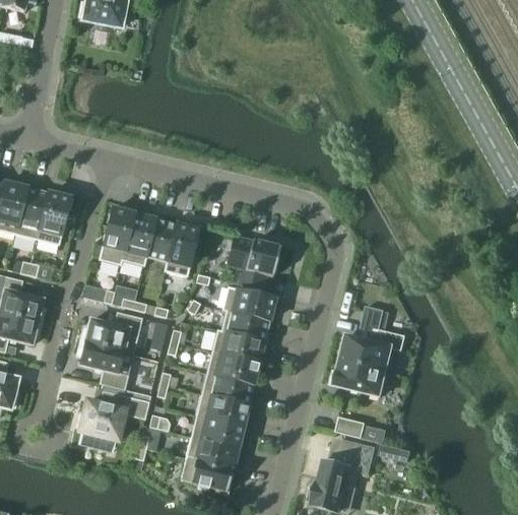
[(3,0),(2,6),(25,11),(27,3),(36,4),(37,0),(3,0)]
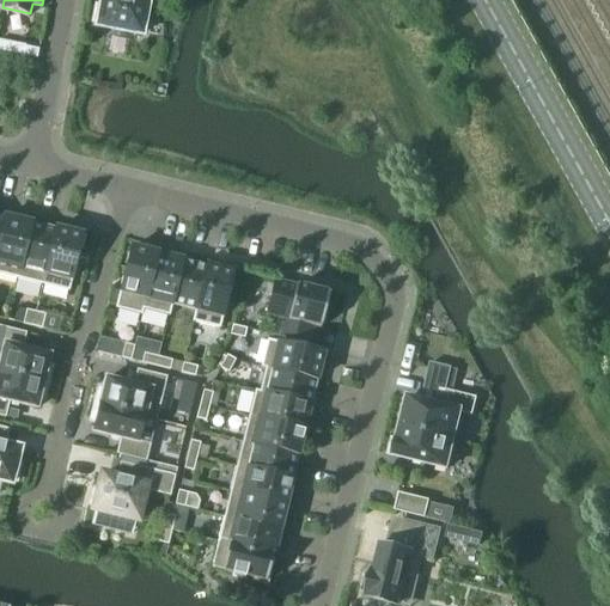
[(144,31),(148,0),(102,0),(102,2),(97,1),(93,19),(99,20),(98,23),(144,31)]
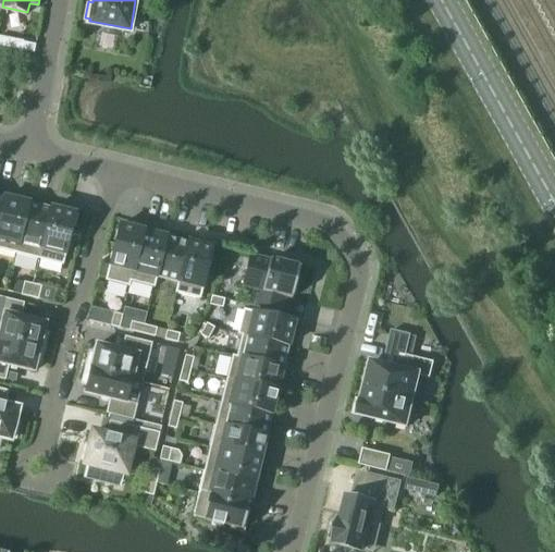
[(37,43),(24,40),(23,48),(35,51),(37,43)]
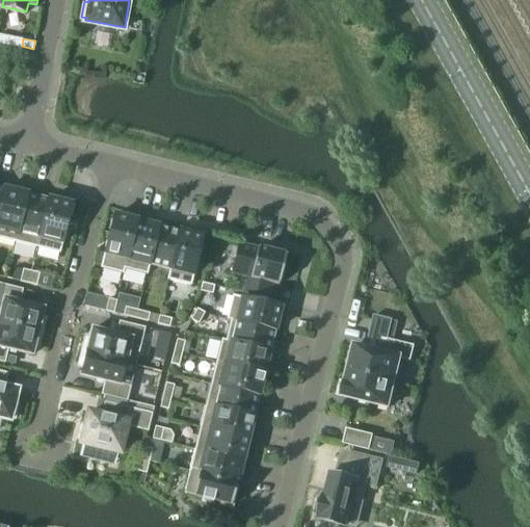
[(0,235),(18,240),(29,192),(7,186),(0,214),(0,235)]
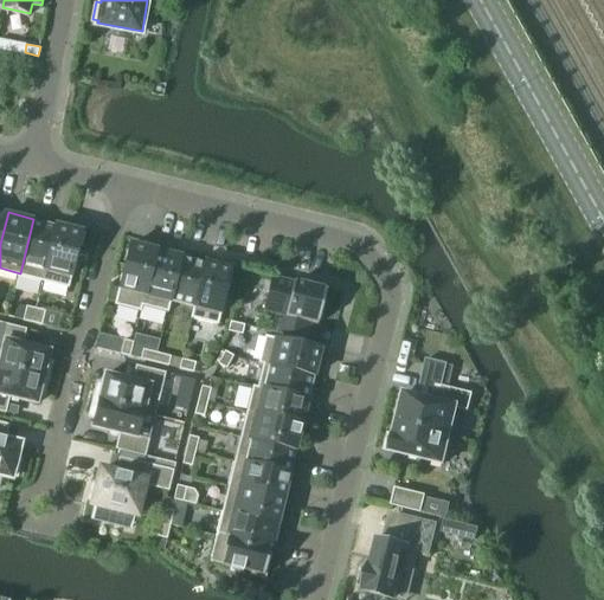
[(46,279),(59,225),(33,219),(20,273),(46,279)]
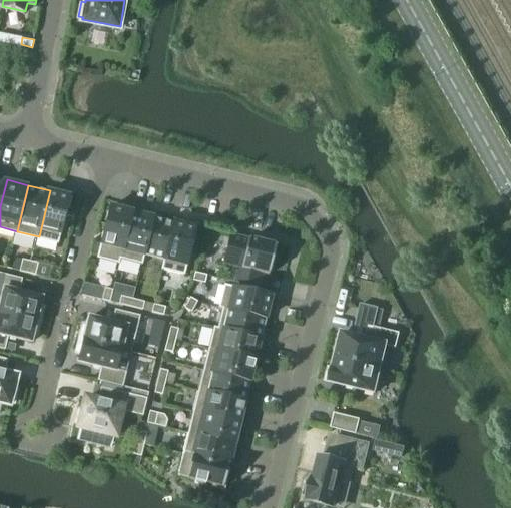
[(50,190),(39,236),(59,241),(68,205),(70,206),(73,194),(61,191),(60,193),(50,190)]
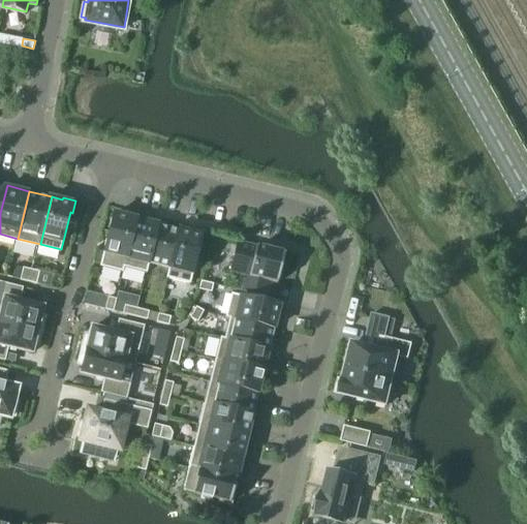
[(126,260),(136,217),(114,212),(103,255),(125,260),(126,260)]
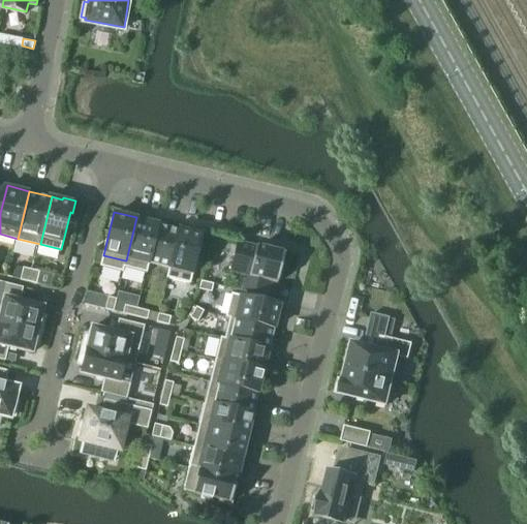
[(126,260),(125,260),(124,265),(148,270),(151,260),(150,260),(158,223),(136,217),(126,260)]
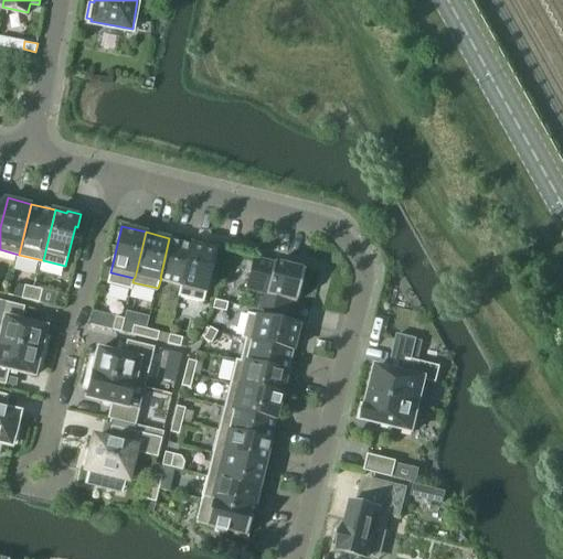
[(160,278),(161,278),(181,282),(183,283),(193,244),(169,238),(160,278)]
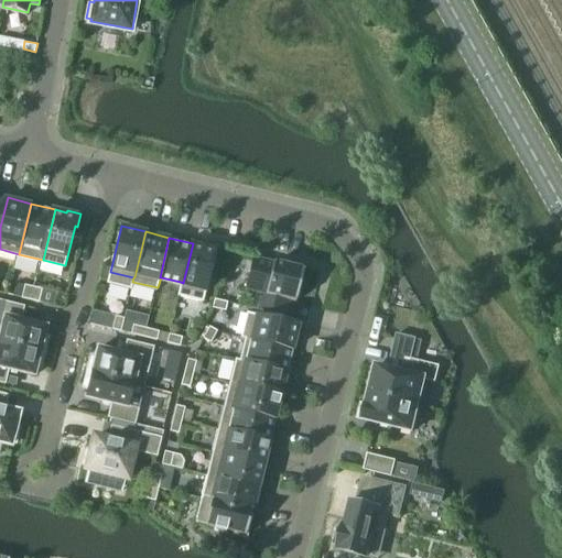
[(183,283),(181,282),(179,293),(204,299),(217,249),(193,243),(183,283)]
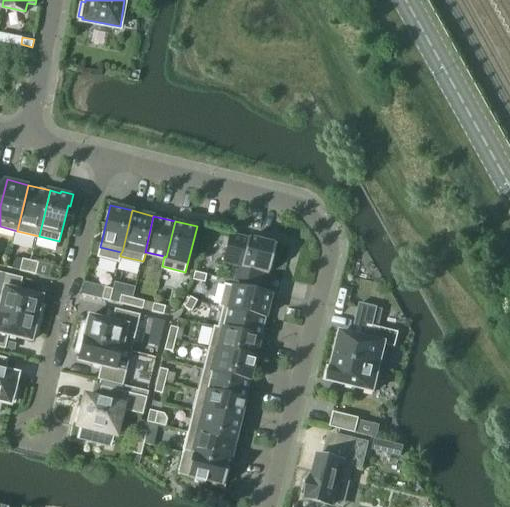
[(276,243),(232,232),(225,260),(239,264),(236,279),(260,285),(264,270),(269,271),(276,243)]
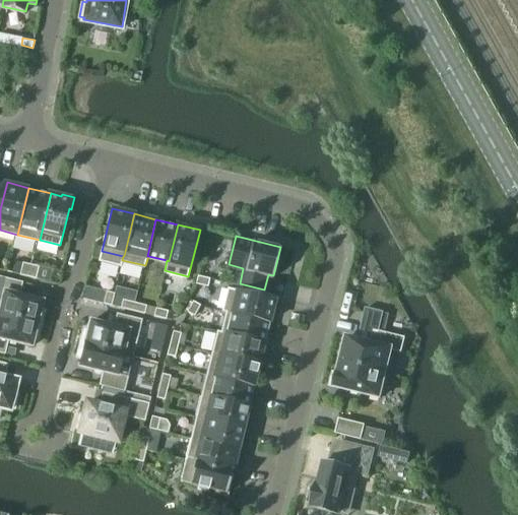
[(29,274),(33,262),(24,260),(21,272),(29,274)]
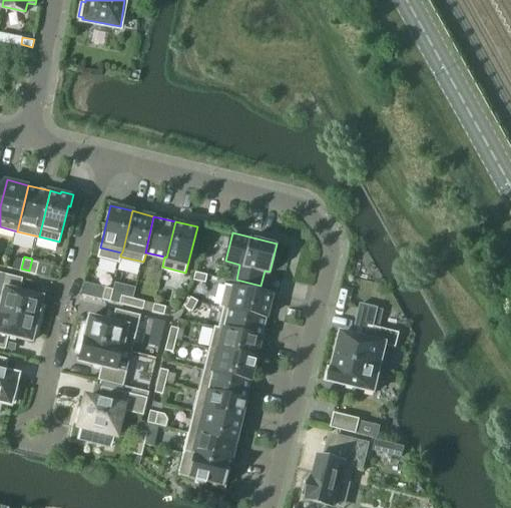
[(32,259),(29,271),(37,273),(39,261),(32,259)]
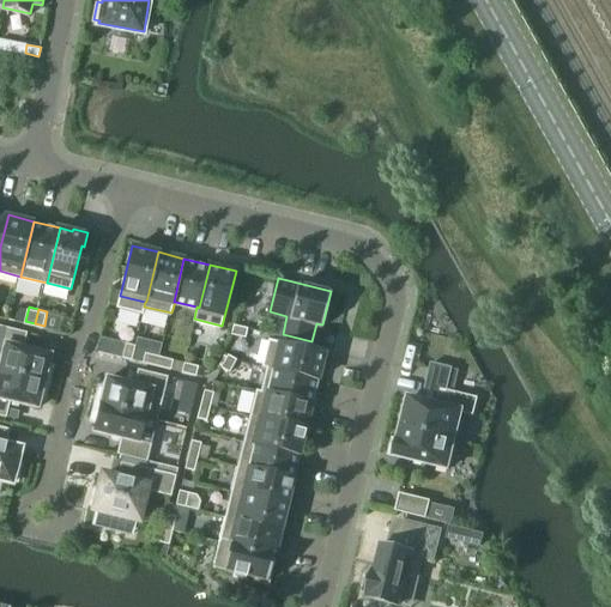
[(247,335),(249,326),(235,322),(233,332),(247,335)]
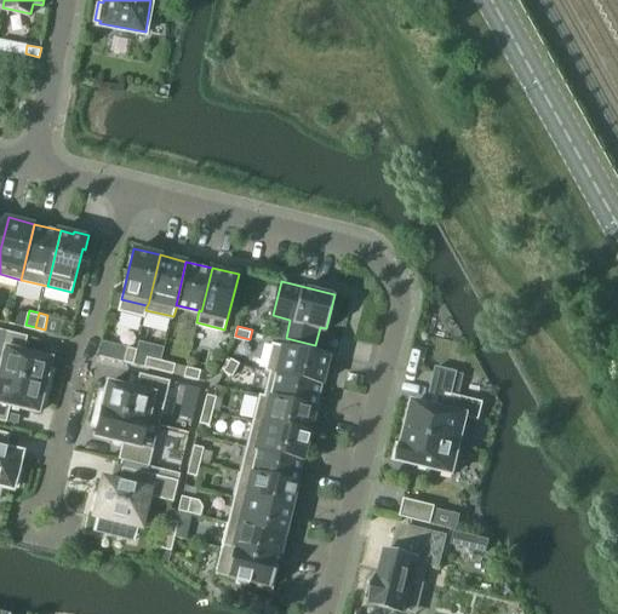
[(0,369),(0,372),(45,384),(52,356),(24,350),(28,334),(0,327),(0,345),(6,346),(0,369)]
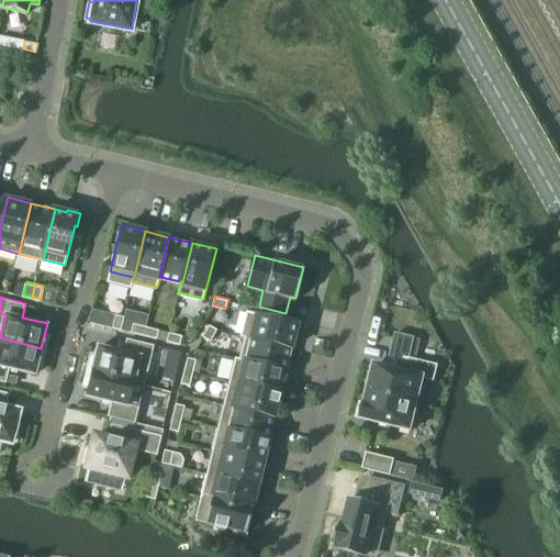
[(246,334),(291,345),(298,321),(247,309),(241,334),(245,335),(246,334)]
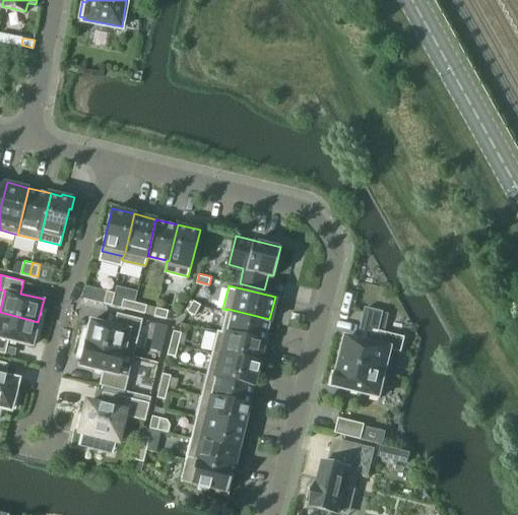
[(108,290),(105,301),(113,303),(116,292),(108,290)]
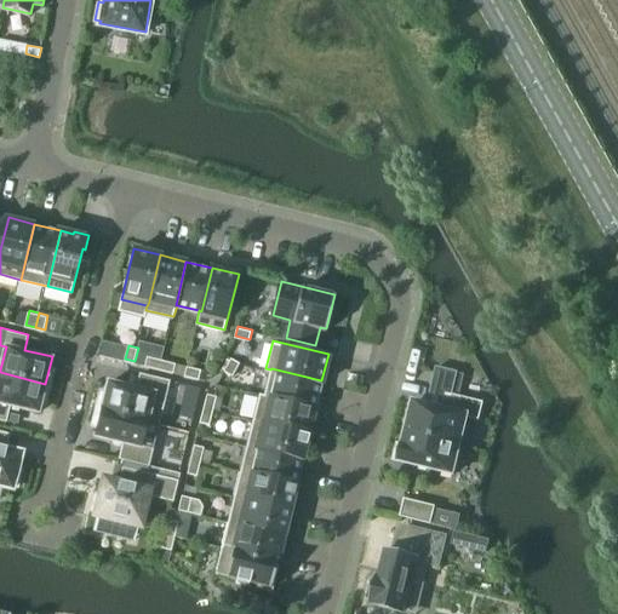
[(160,368),(162,359),(148,355),(146,365),(160,368)]
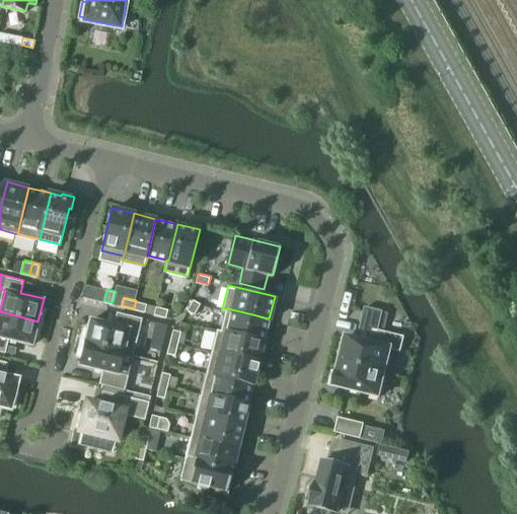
[(194,298),(188,309),(195,313),(201,302),(194,298)]
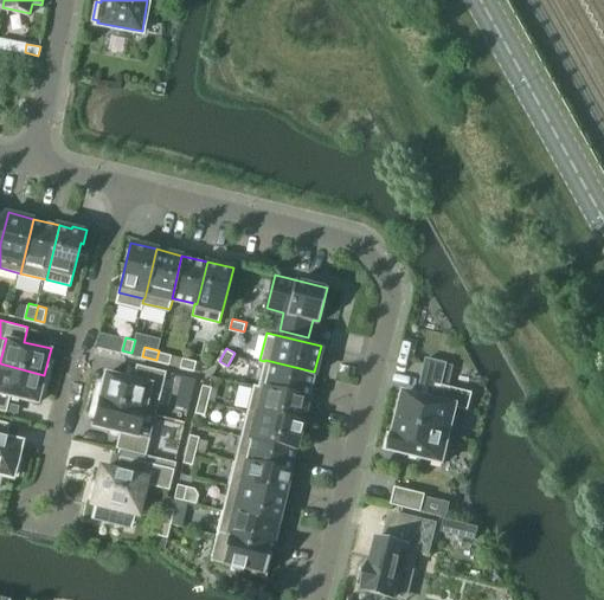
[(159,350),(156,360),(169,362),(172,354),(159,350)]
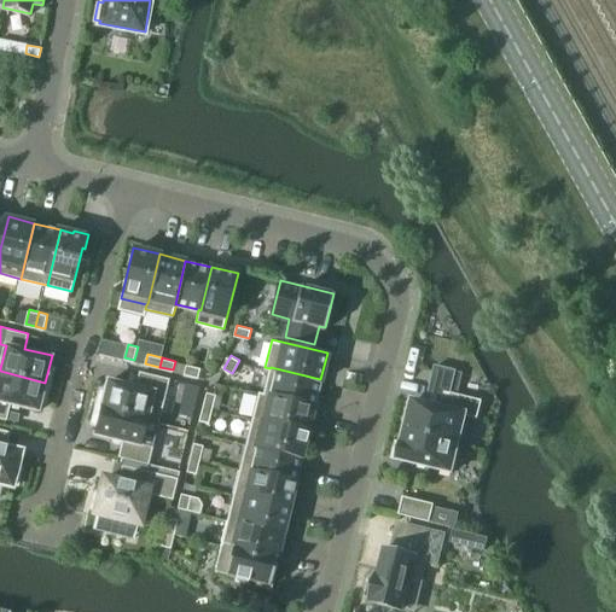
[(201,367),(187,363),(185,373),(198,377),(201,367)]
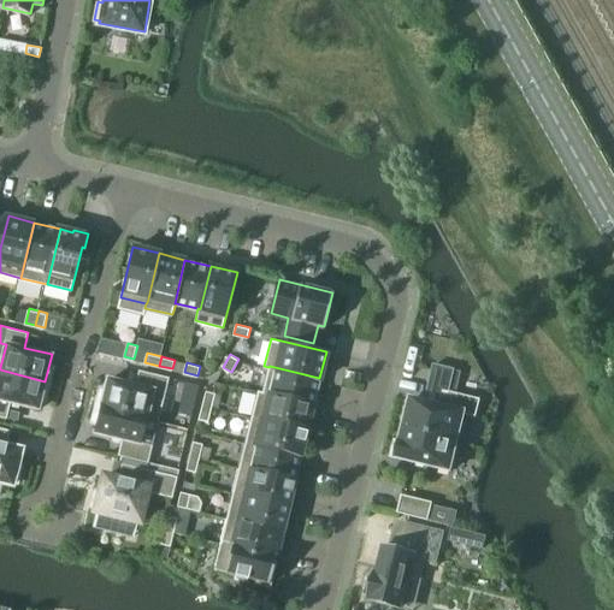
[(263,391),(313,403),(319,378),(270,366),(269,367),(264,390),(263,391)]
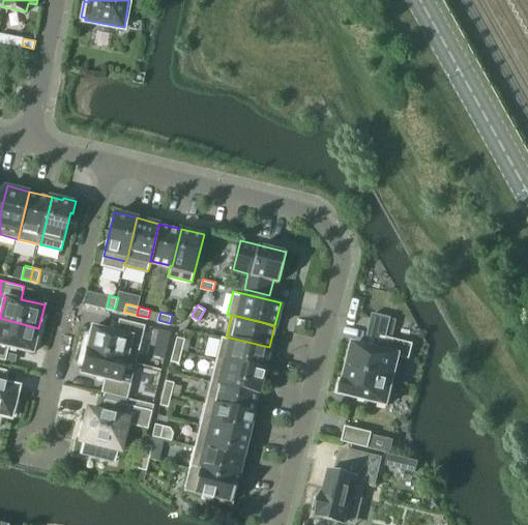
[(38,328),(0,318),(0,356),(6,358),(9,345),(33,351),(38,328)]
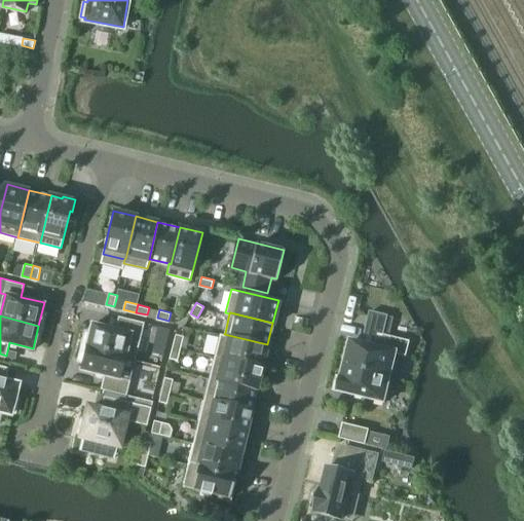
[(86,345),(125,355),(131,333),(141,336),(145,322),(119,315),(116,329),(92,323),(86,345)]
